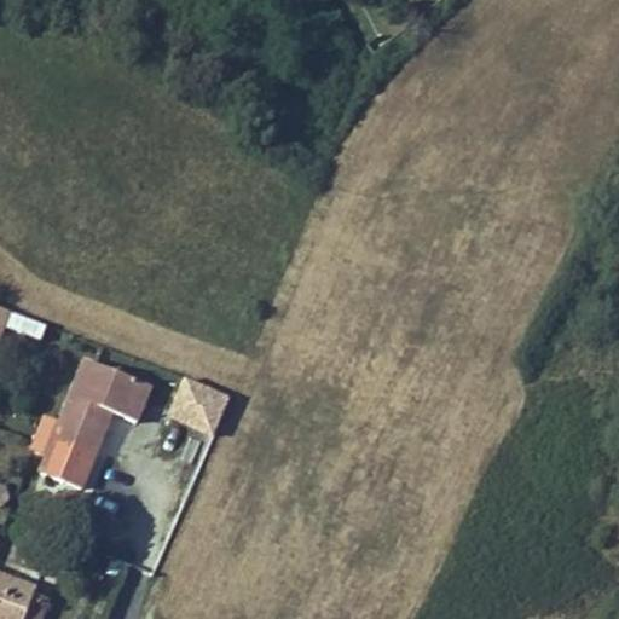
[(53,437),(96,455),(114,414),(137,423),(152,387),(86,359),(53,437)]
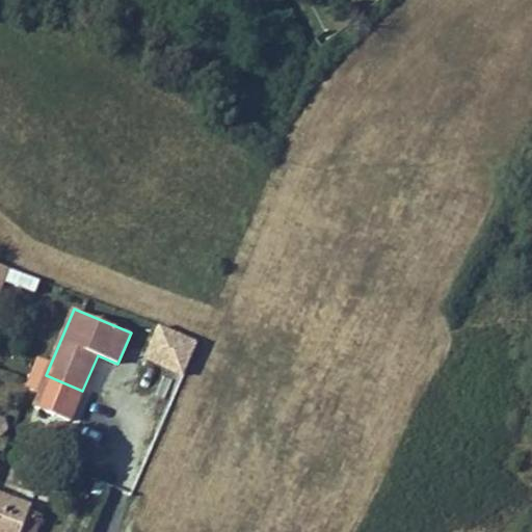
[(142,361),(183,376),(197,341),(157,324),(142,361)]
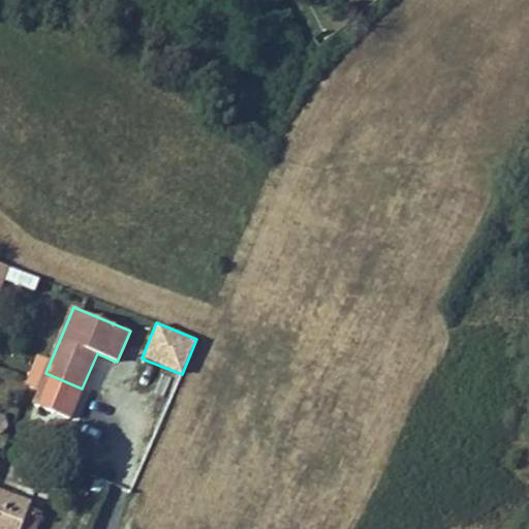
[(45,373),(39,390),(75,404),(82,389),(45,373)]
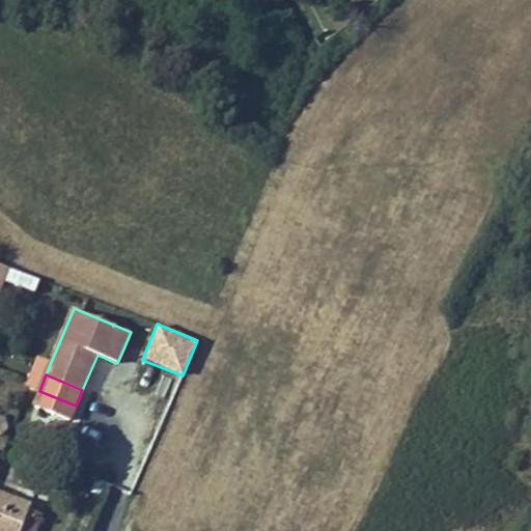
[(28,516),(32,505),(0,493),(0,530),(35,530),(40,521),(28,516)]
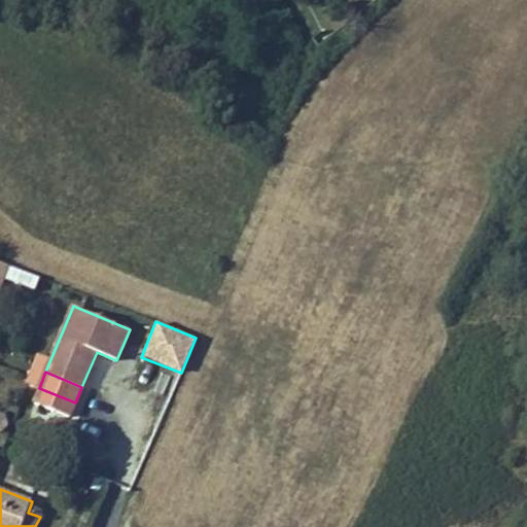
[(28,513),(40,517),(43,505),(32,501),(28,513)]
